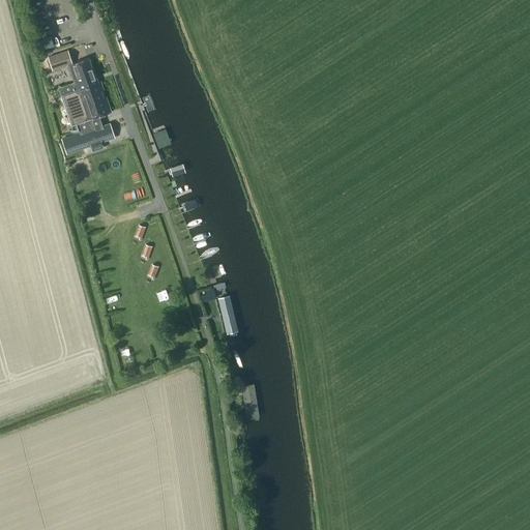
[(70,125),(77,123),(98,116),(111,112),(106,96),(104,96),(101,91),(104,90),(100,80),(98,81),(96,75),(93,76),(88,58),(72,63),(67,50),(58,54),(48,57),(46,58),(42,59),(47,70),(52,69),(67,65),(74,82),(61,86),(59,85),(57,88),(59,89),(70,125)]
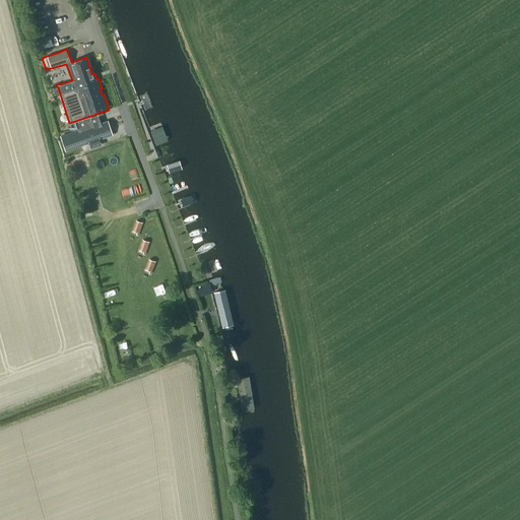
[(98,117),(96,114),(75,121),(77,130),(60,136),(65,150),(88,142),(90,148),(102,144),(100,139),(113,134),(108,120),(100,123),(98,117)]
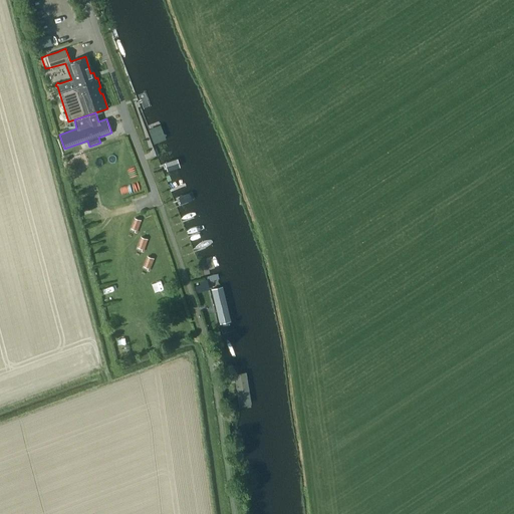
[(141,220),(135,218),(131,228),(135,230),(134,232),(137,233),(141,220)]
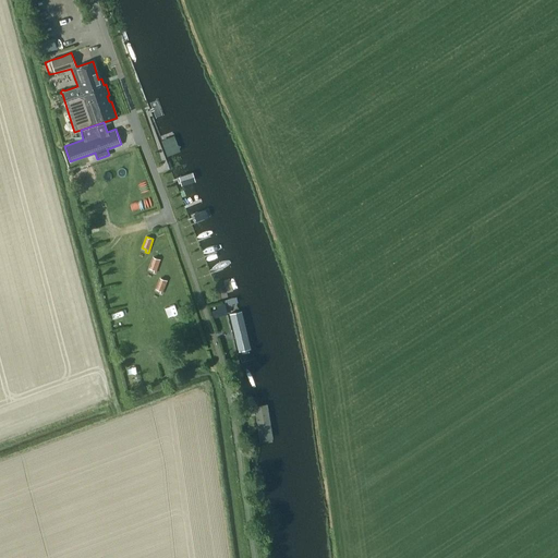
[(160,259),(153,257),(149,268),(154,270),(153,273),(156,274),(160,259)]
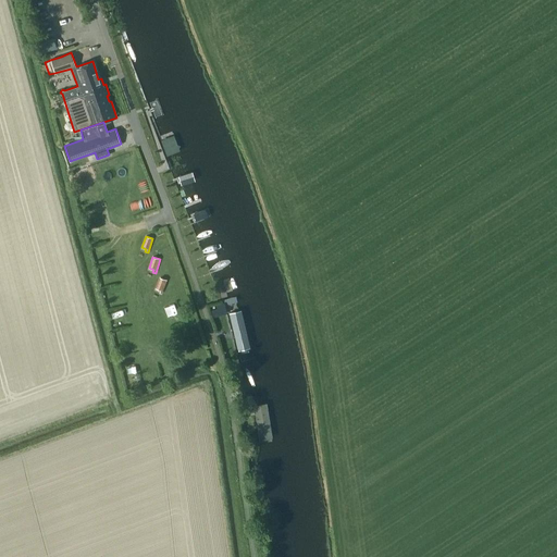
[(166,280),(160,277),(156,288),(160,291),(159,293),(161,294),(166,280)]
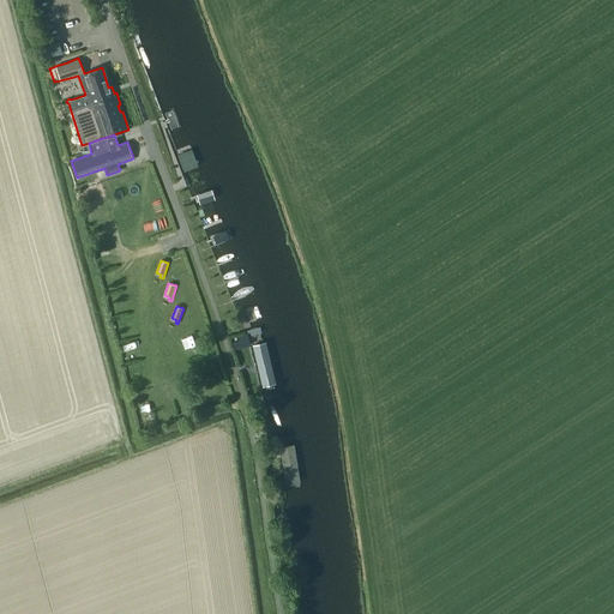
[(262,347),(251,349),(263,396),(274,393),(262,347)]
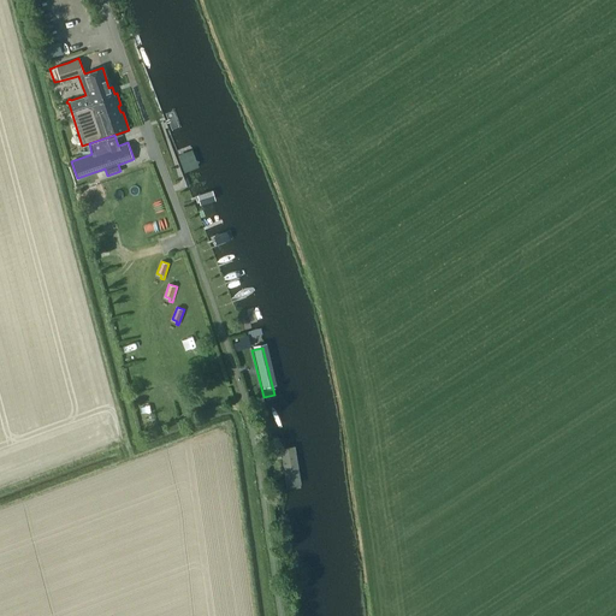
[(276,450),(283,495),(301,492),(295,446),(276,450)]
